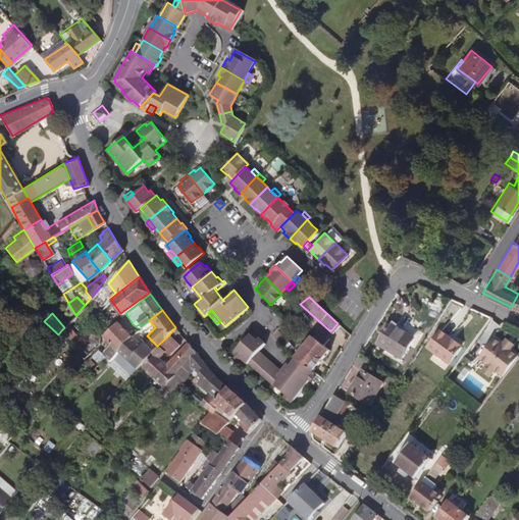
[(108,359),(109,357),(130,334),(116,321),(102,334),(108,342),(102,348),(101,351),(108,359)]
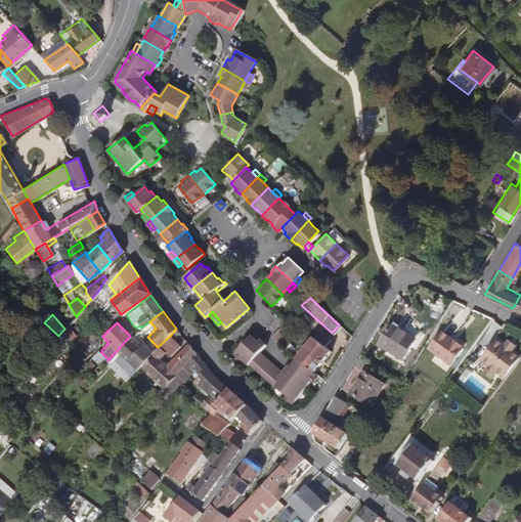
[(389,323),(377,343),(400,358),(411,340),(399,333),(400,331),(389,323)]
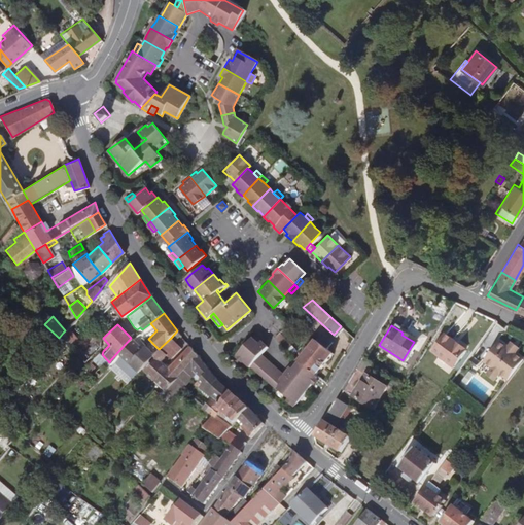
[(63,333),(69,343),(74,339),(67,329),(65,330),(63,333)]
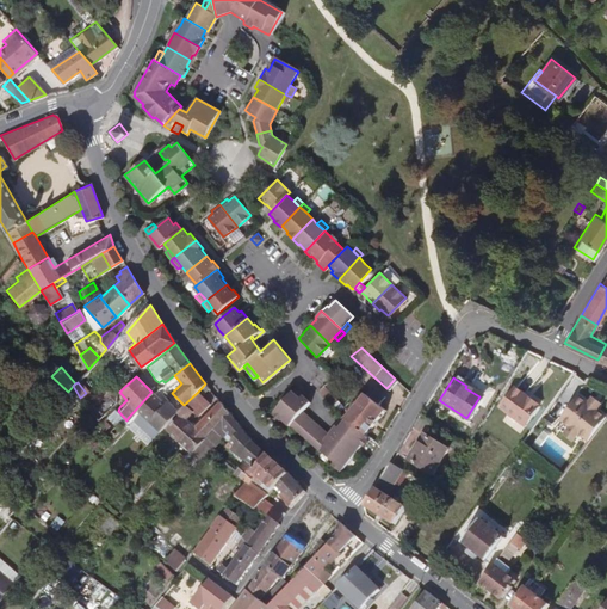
[(194,425),(218,400),(205,383),(198,392),(208,403),(197,414),(192,411),(186,418),(194,425)]
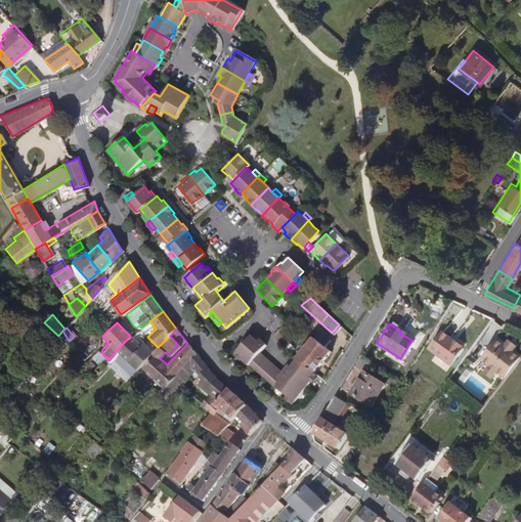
[(287,343),(275,330),(270,334),(289,352),(291,350),(286,344),(287,343)]
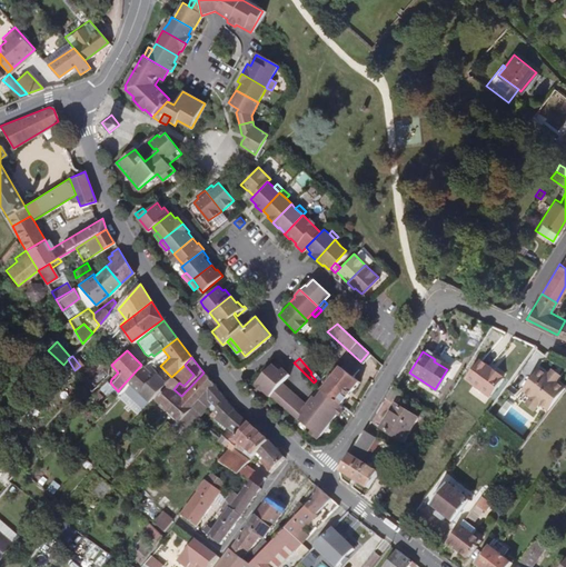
[(345,358),(320,389),(320,390),(338,404),(357,380),(351,376),(357,368),(345,358)]
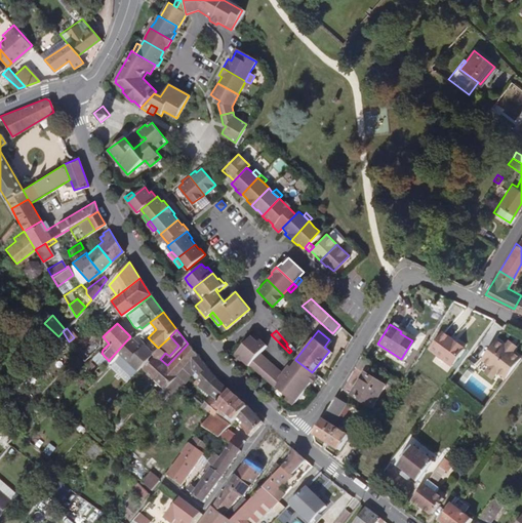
[(442,330),(431,349),(452,362),(465,344),(442,330)]
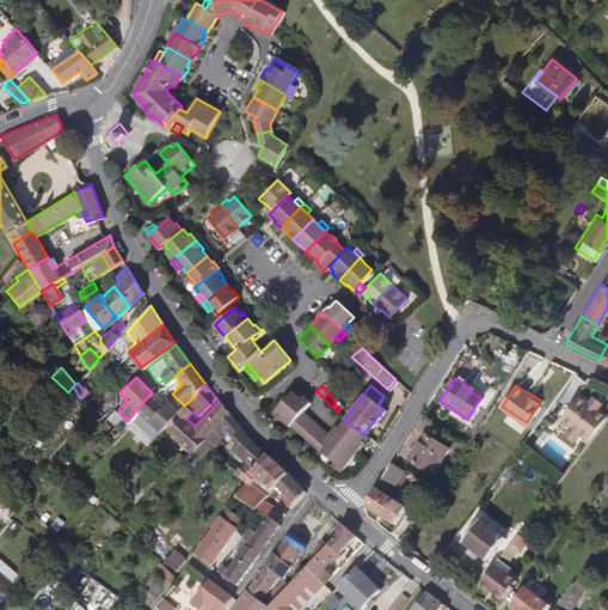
[(68,392),(65,396),(72,402),(75,400),(75,402),(80,398),(73,386),(68,392)]
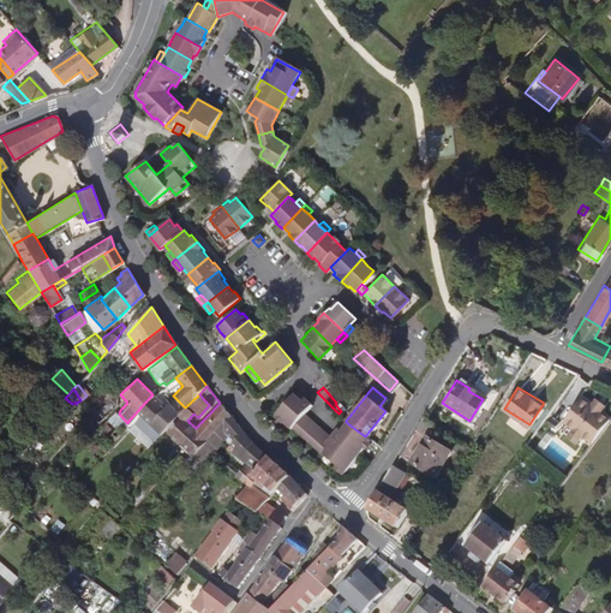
[(295,388),(293,392),(301,399),(304,396),(295,388)]
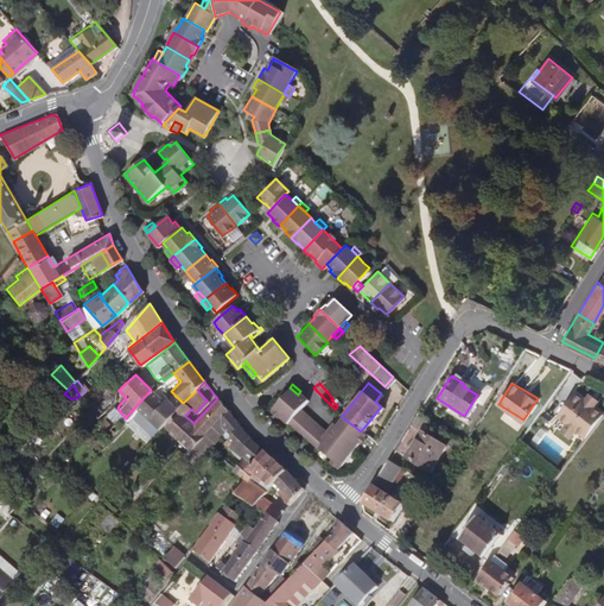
[(288,421),(300,408),(309,398),(300,391),(298,395),(290,387),(273,409),(287,422),(288,421)]
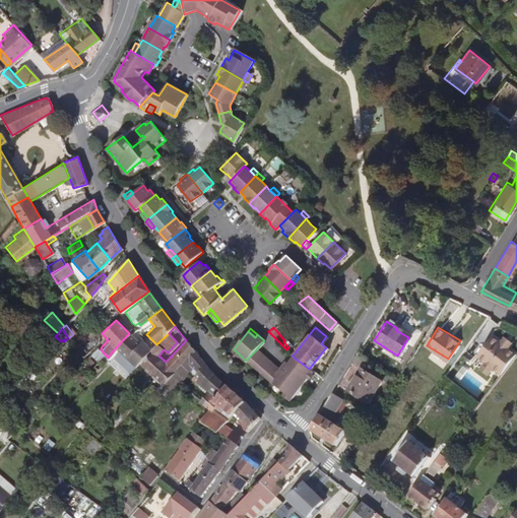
[(126,358),(135,367),(152,349),(142,341),(140,343),(129,333),(109,355),(120,365),(126,358)]
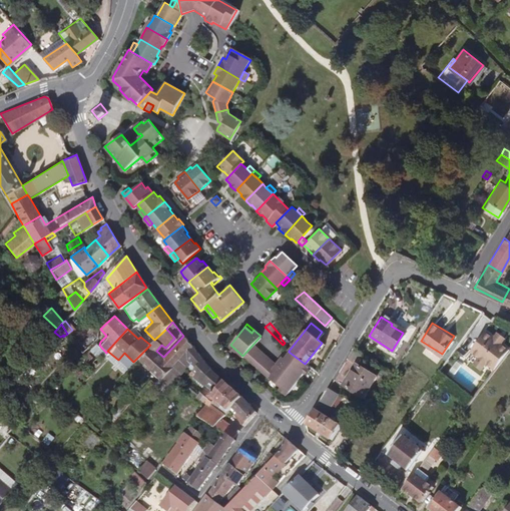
[(77,346),(81,352),(96,337),(91,330),(77,346)]
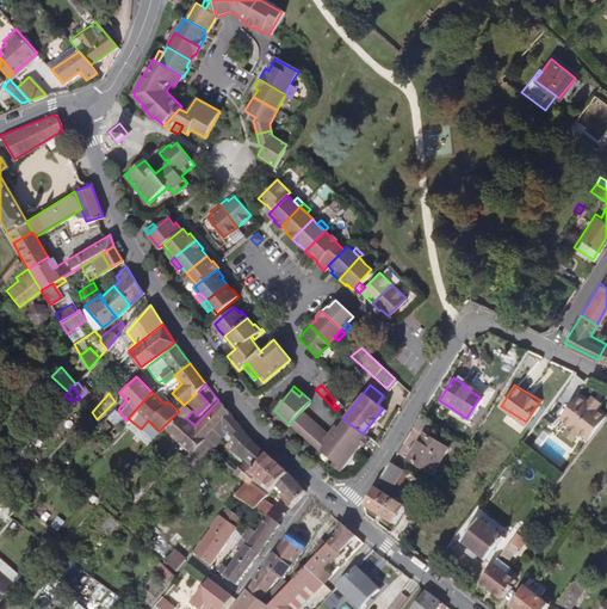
[(574,436),(583,443),(601,419),(590,412),(583,406),(573,398),(555,422),(565,430),(574,436)]
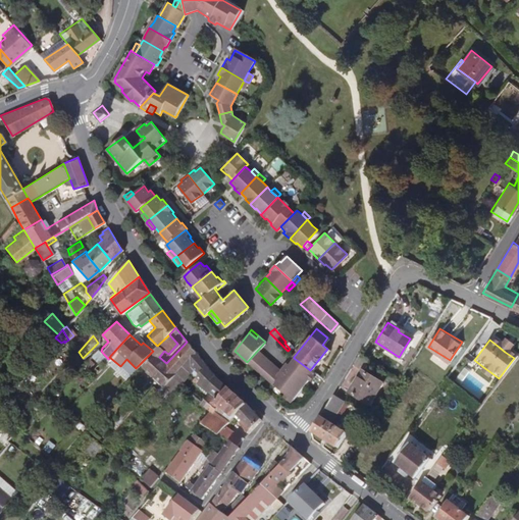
[(499,347),(505,352),(509,348),(502,343),(499,347)]
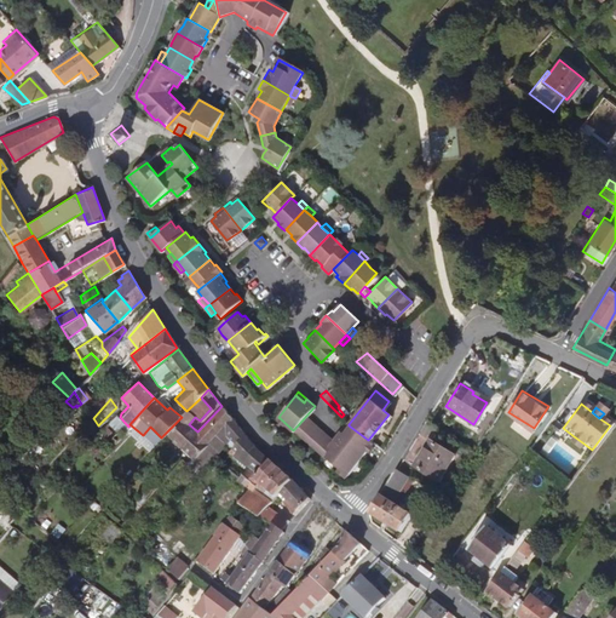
[(329,435),(306,416),(294,429),(317,450),(329,435)]
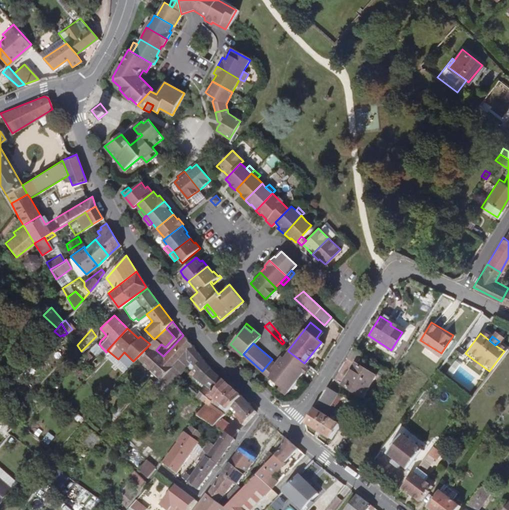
[(106,352),(99,344),(99,345),(94,350),(97,353),(89,362),(94,366),(106,352)]
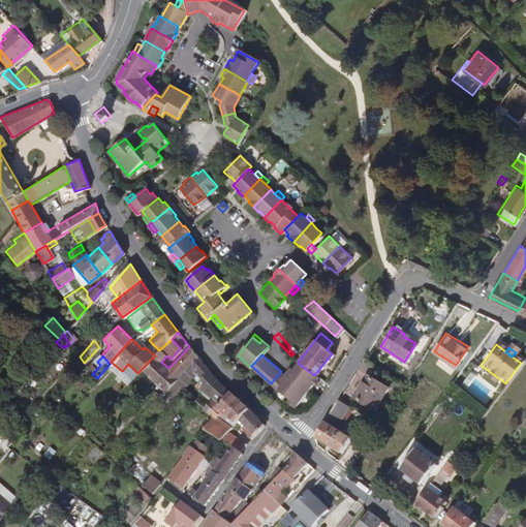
[(176,392),(178,394),(182,390),(184,386),(195,374),(199,378),(196,381),(199,384),(197,388),(210,398),(210,397),(217,402),(220,405),(230,391),(218,380),(216,378),(211,373),(197,355),(164,392),(172,397),(176,392)]
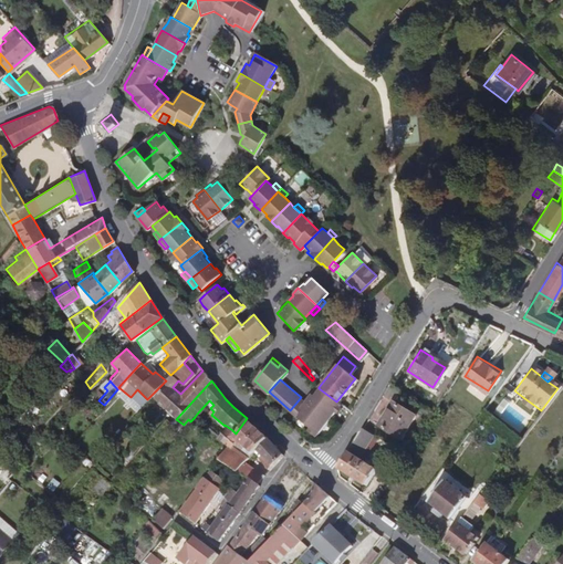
[(480,398),(485,393),(469,382),(466,386),(480,398)]
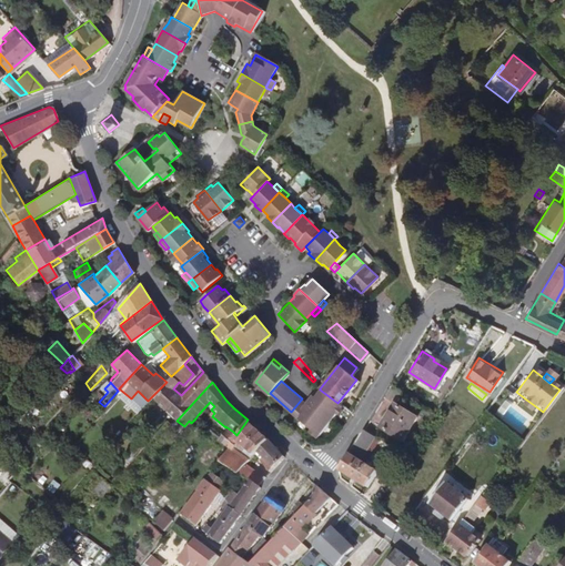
[(92,393),(81,404),(89,411),(94,404),(93,403),(101,393),(96,388),(92,393)]
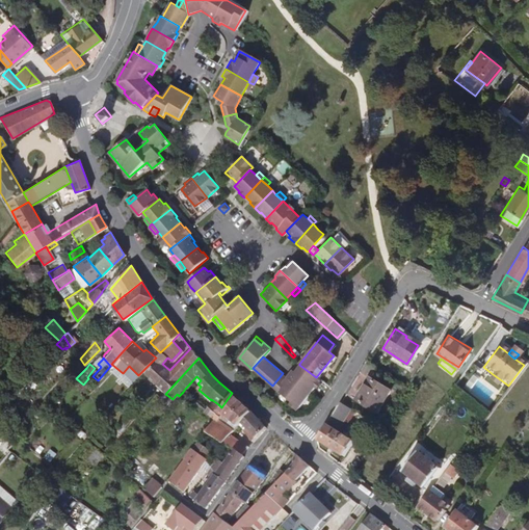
[(320,380),(316,377),(299,365),(295,370),(293,368),(287,374),(309,393),(320,380)]
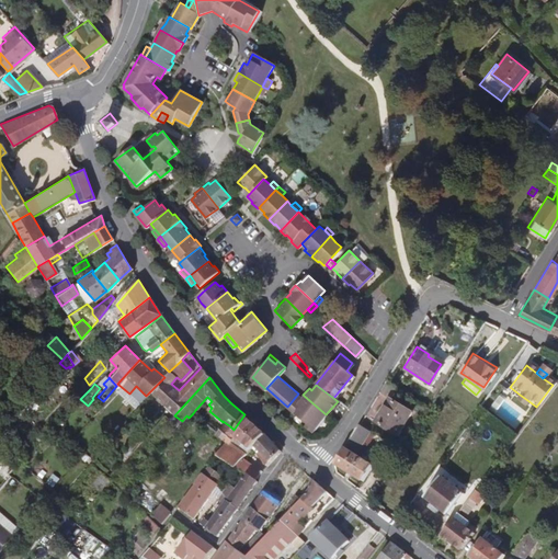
[(302,397),(298,394),(287,407),(293,411),(298,406),(296,403),(302,397)]
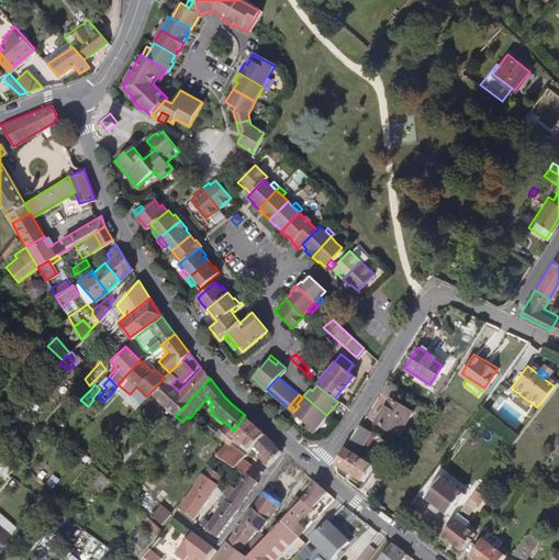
[(303,395),(302,398),(297,404),(299,406),(293,412),(314,429),(326,415),(303,395)]
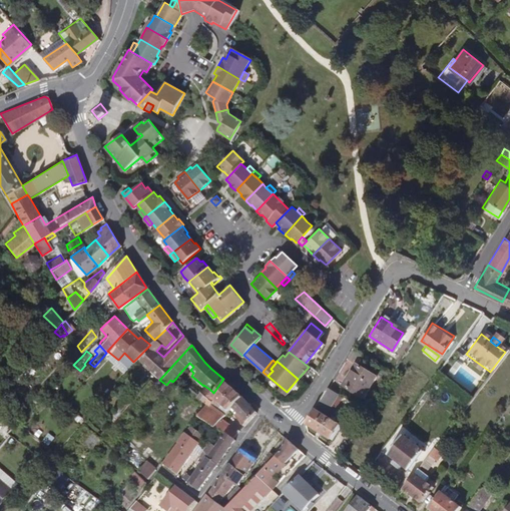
[(482,366),(475,361),(471,365),(478,370),(482,366)]
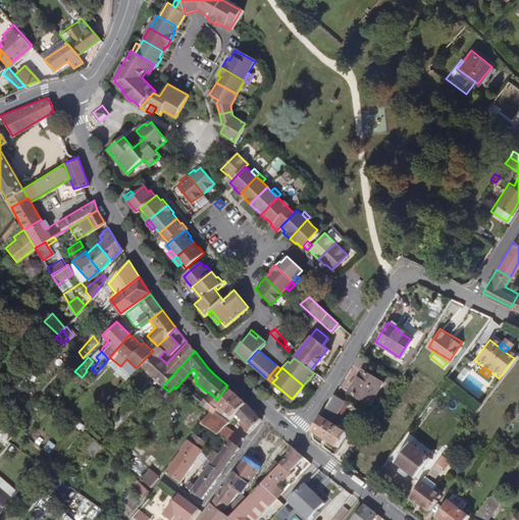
[(361,370),(348,391),(367,403),(381,381),(361,370)]
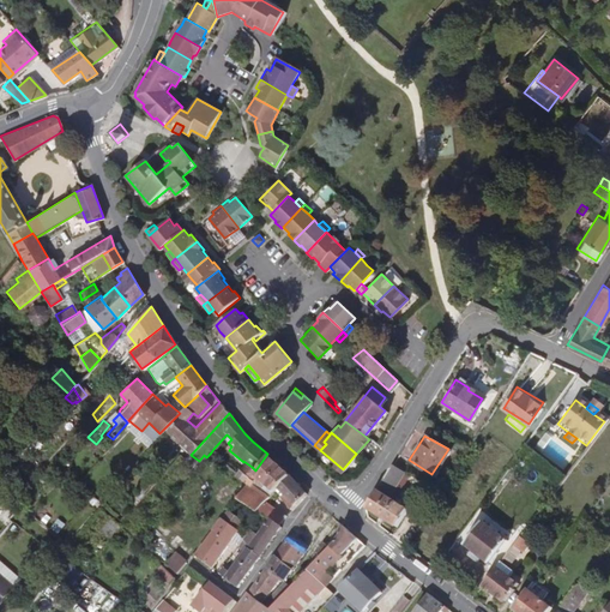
[(211,453),(215,456),(218,459),(227,465),(230,461),(219,453),(219,455),(213,449),(211,453)]
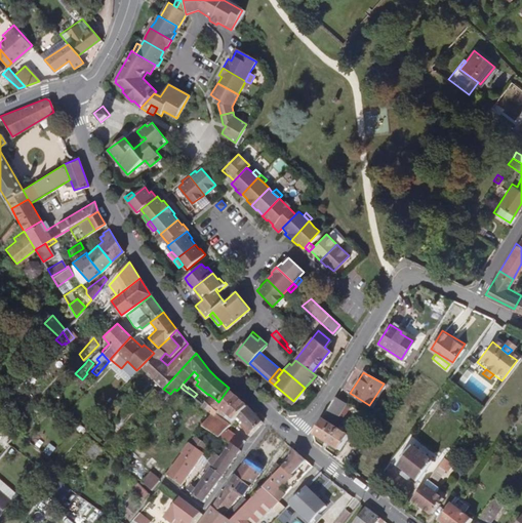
[(235,416),(246,404),(229,388),(218,402),(217,403),(234,418),(235,416)]
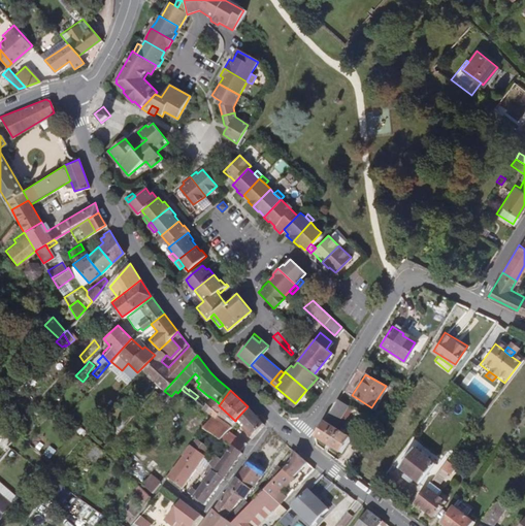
[(195,399),(188,394),(186,397),(199,408),(202,405),(195,399)]
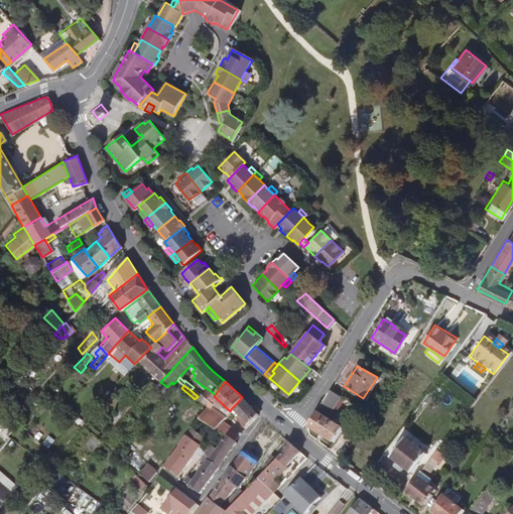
[(198,397),(205,402),(212,392),(205,387),(205,388),(198,397)]
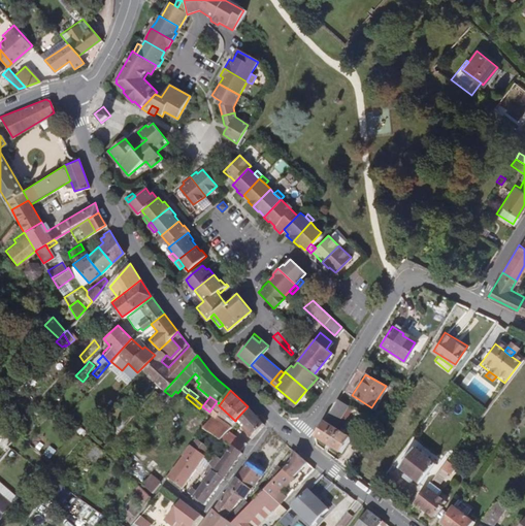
[(336,397),(313,434),(339,452),(349,436),(333,427),(347,404),(336,397)]
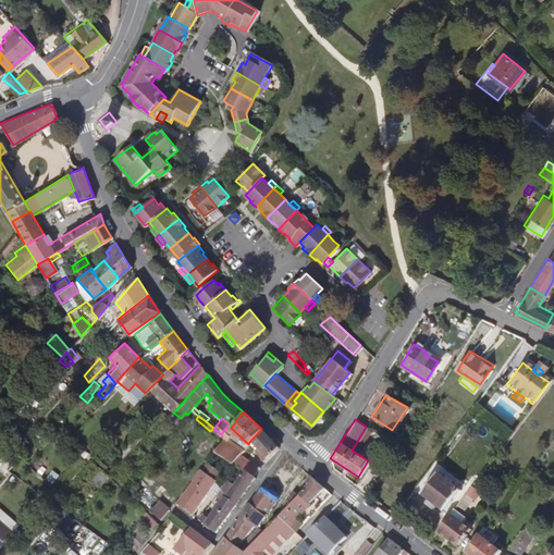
[(249,442),(266,457),(278,445),(261,429),(249,442)]
